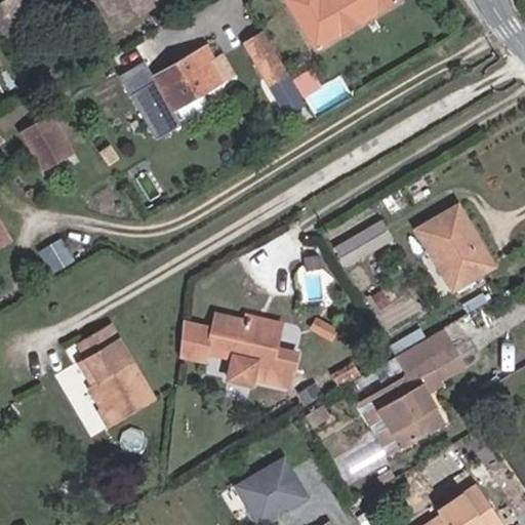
[(0,26),(2,30),(27,15),(25,10),(17,0),(7,0),(0,4),(0,26)]
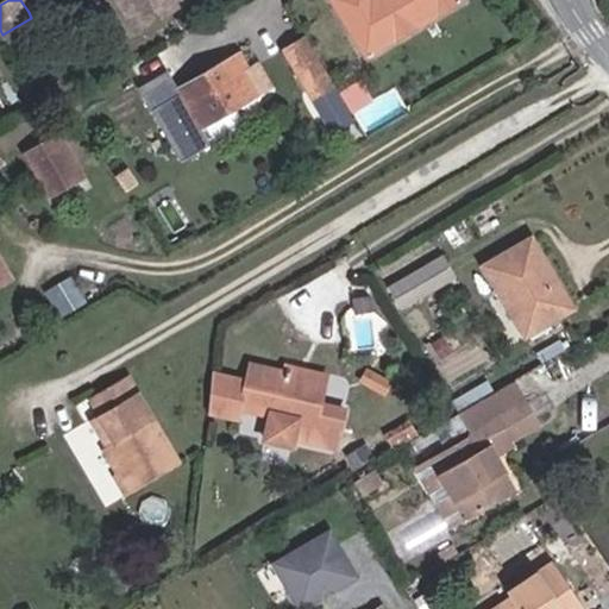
[(115,0),(133,31),(184,1),(183,0),(115,0)]
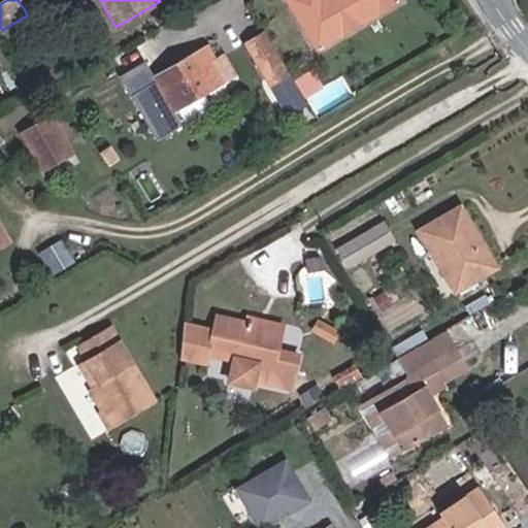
[(378,10),(371,0),(288,0),(318,48),(378,10)]
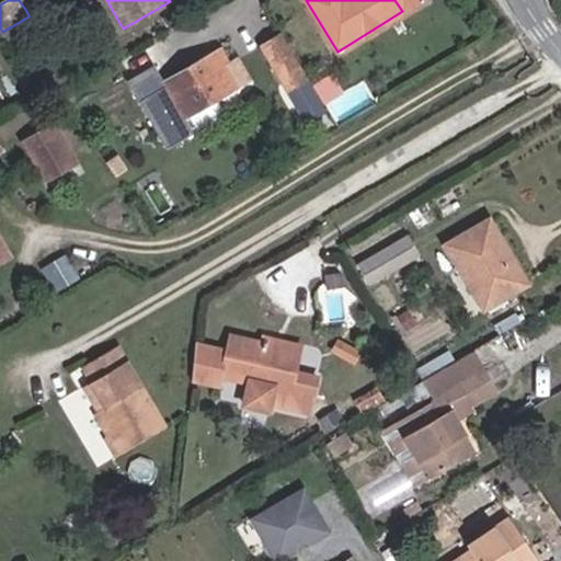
[(395,0),(402,11),(421,0),(395,0)]
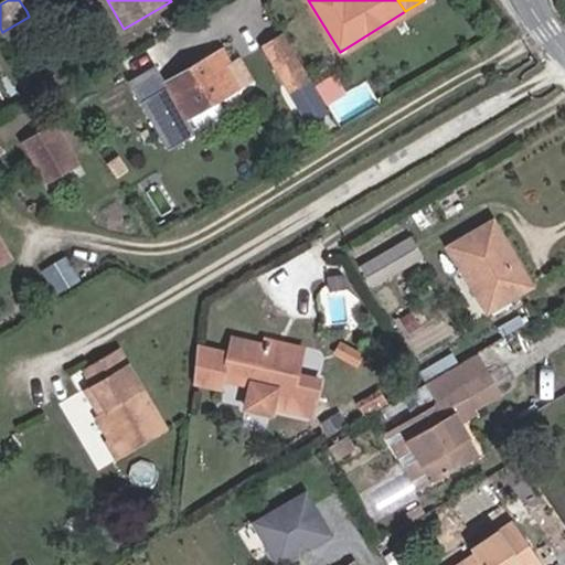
[(316,86),(309,76),(283,32),(262,44),(288,88),(281,93),(300,126),(326,112),(322,107),(327,105),(316,86)]
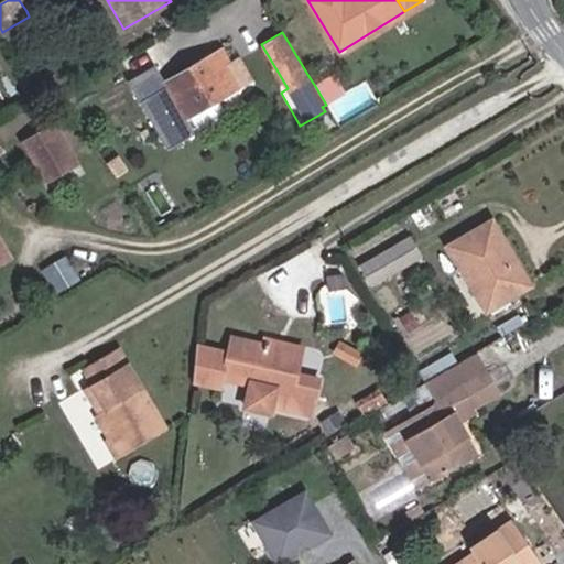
[(184,118),(250,77),(238,57),(230,63),(221,49),(163,83),(184,118)]
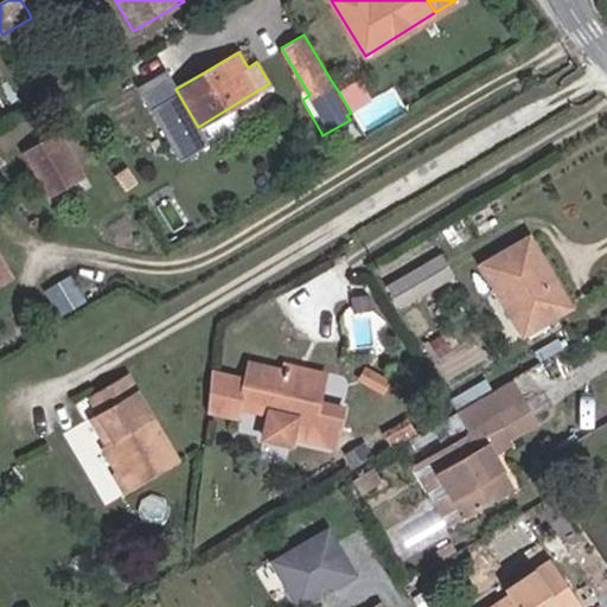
[(339,93),(351,113),(368,102),(356,83),(339,93)]
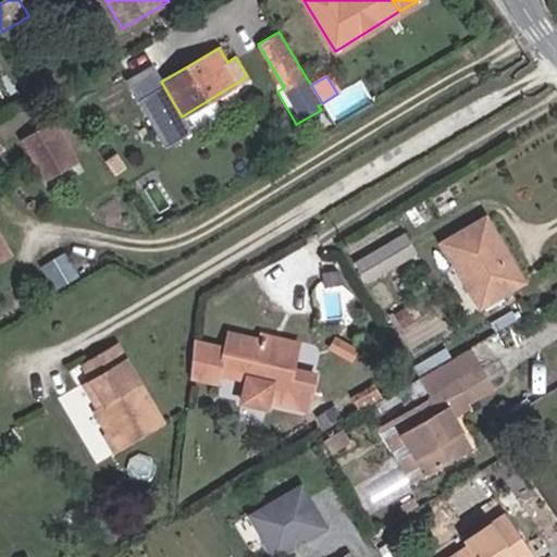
[(45,126),(17,141),(39,178),(66,163),(45,126)]
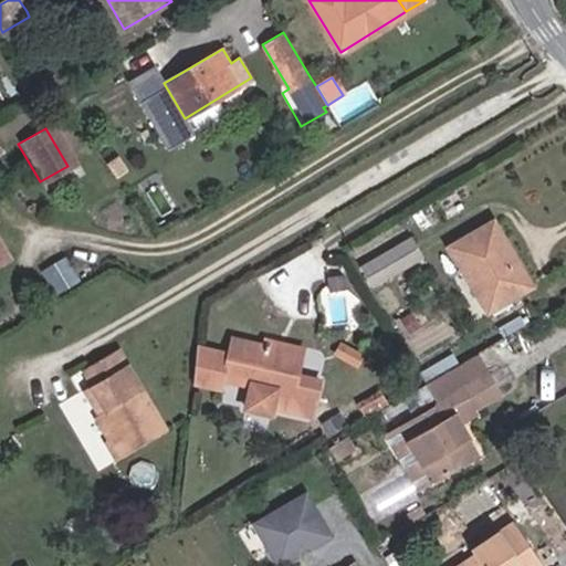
[(106,163),(116,178),(125,173),(114,158),(106,163)]
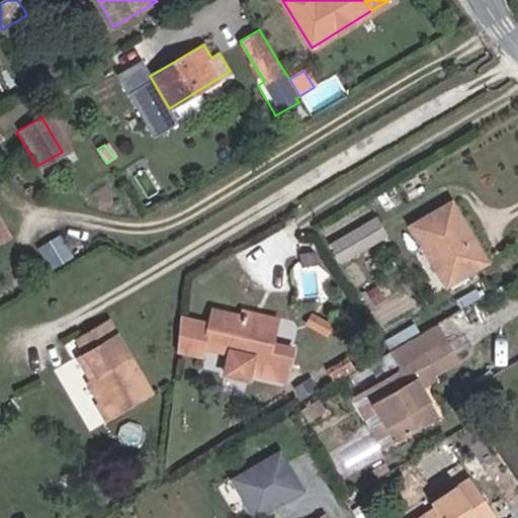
[(464,240),(469,237),(449,203),(409,227),(445,287),(480,267),(464,240)]
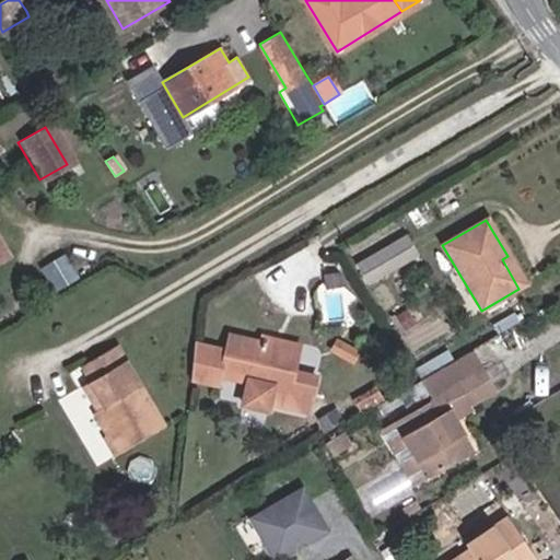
[(382,255),(356,270),(364,286),(416,255),(403,231),(375,245),(382,255)]
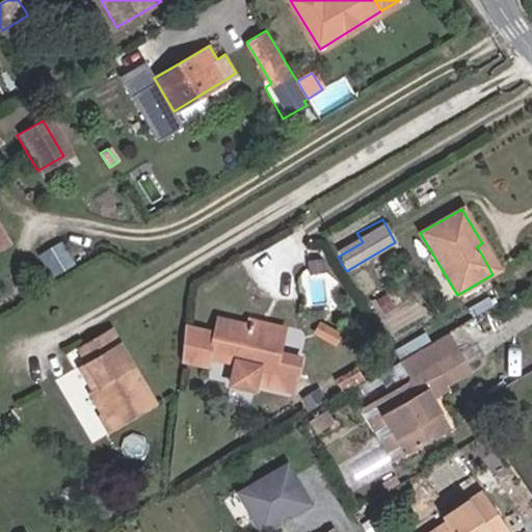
[(498,270),(482,243),(477,246),(493,274),(498,270)]
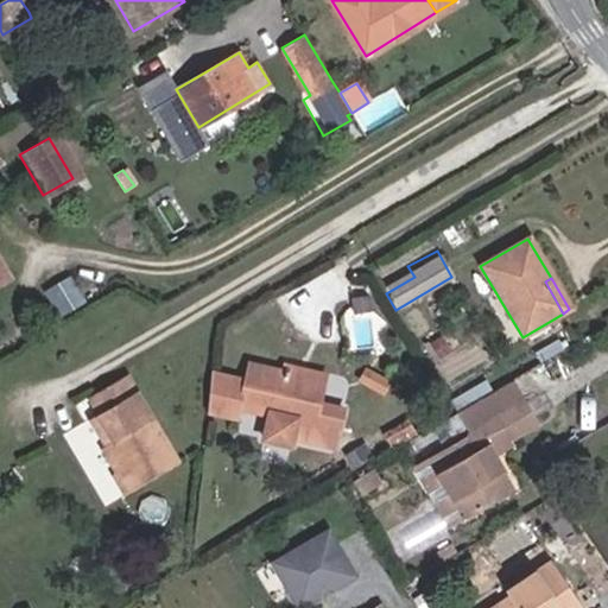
[(86,303),(73,282),(49,296),(62,317),(86,303)]
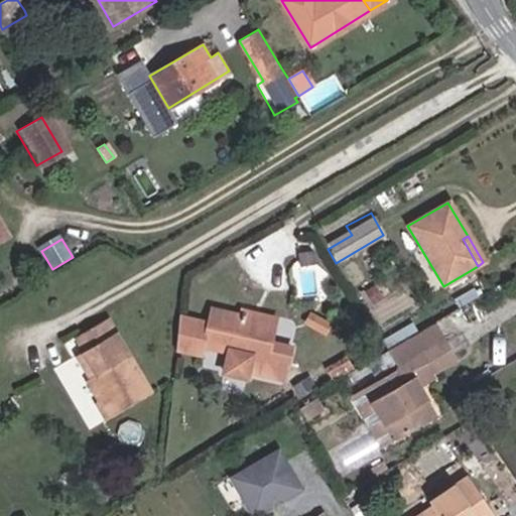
[(232,318),(274,329),(276,317),(235,307),(232,318)]
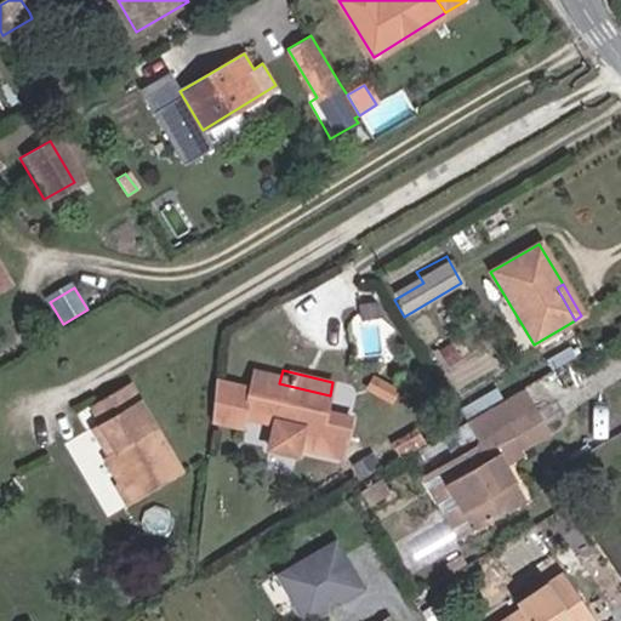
[(330,396),(279,383),(251,377),(241,422),(296,434),(292,453),(329,461),(336,433),(322,429),(325,417),(330,396)]
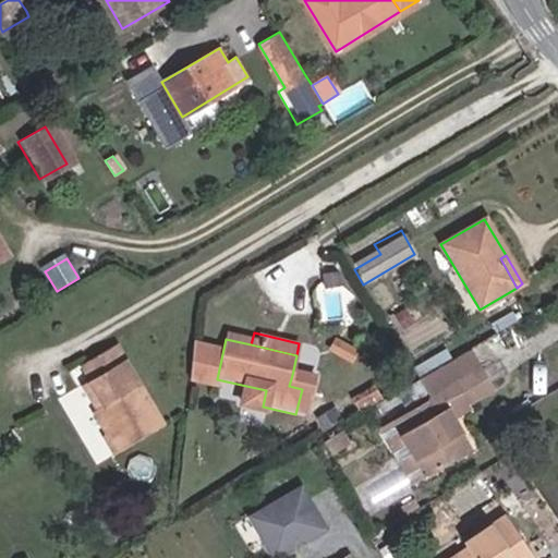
[(358,353),(331,340),(325,353),(350,366),(358,353)]
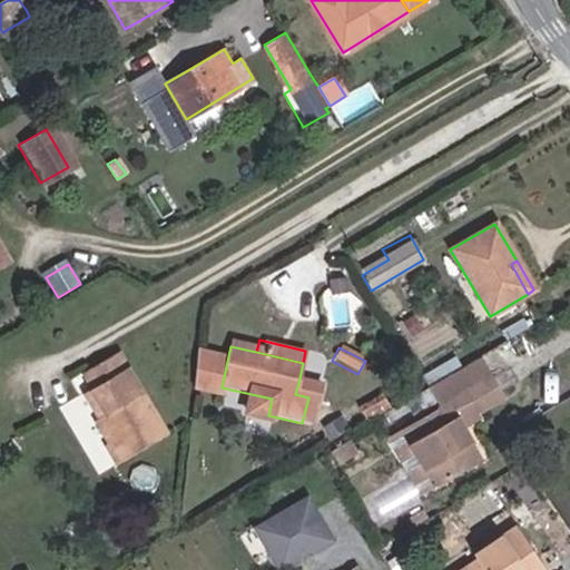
[(101,416),(92,422),(104,440),(100,442),(114,465),(163,438),(114,352),(85,370),(94,385),(86,391),(101,416)]
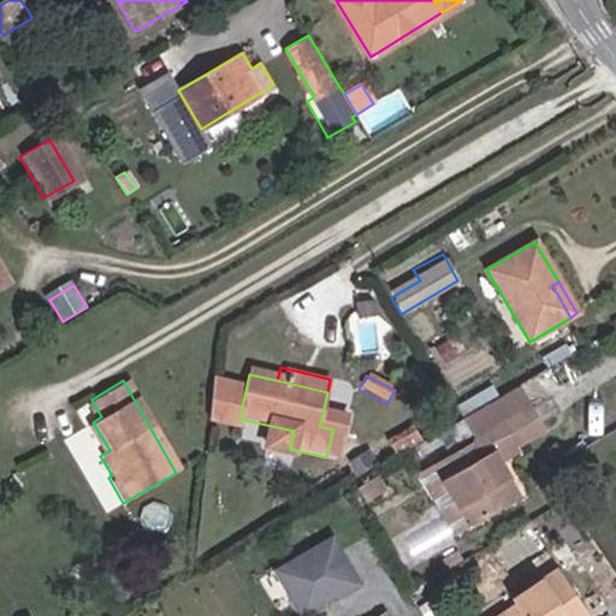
[(521,412),(510,392),(463,420),(458,422),(471,443),(521,412)]
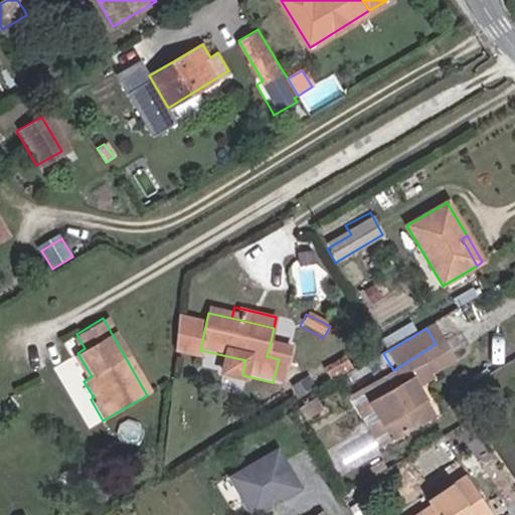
[(84,348),(76,334),(68,338),(77,353),(84,348)]
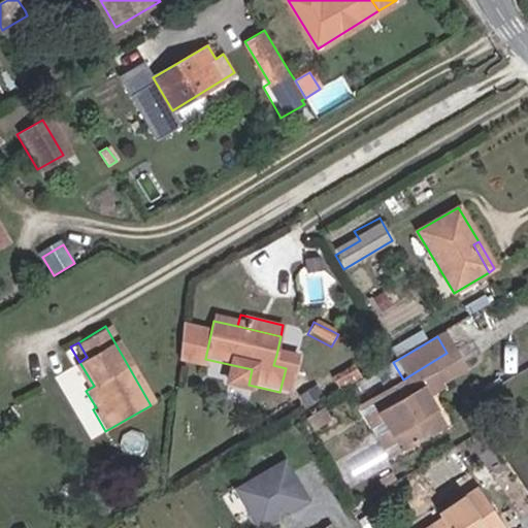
[(458,372),(447,353),(403,380),(371,397),(402,451),(443,427),(428,401),(423,393),(439,383),(458,372)]
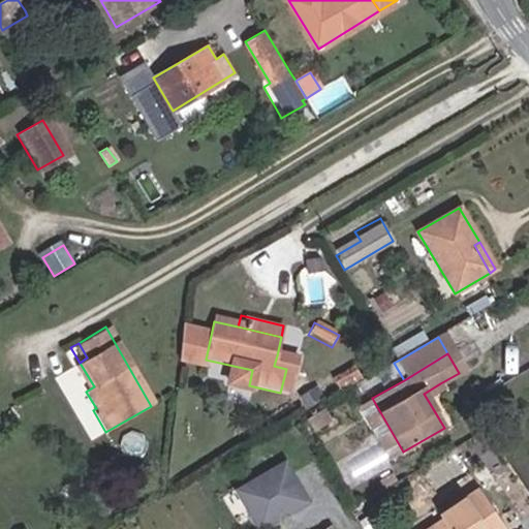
[(288,359),(277,355),(274,366),(286,369),(288,359)]
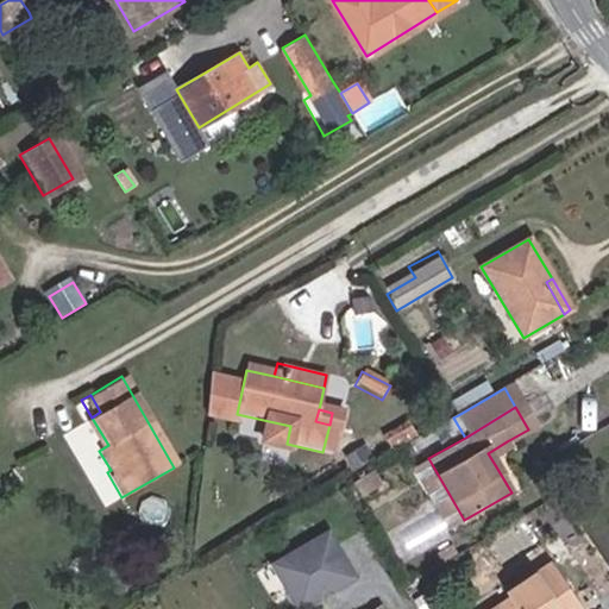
[(83,422),(99,451),(108,445),(92,418),(83,422)]
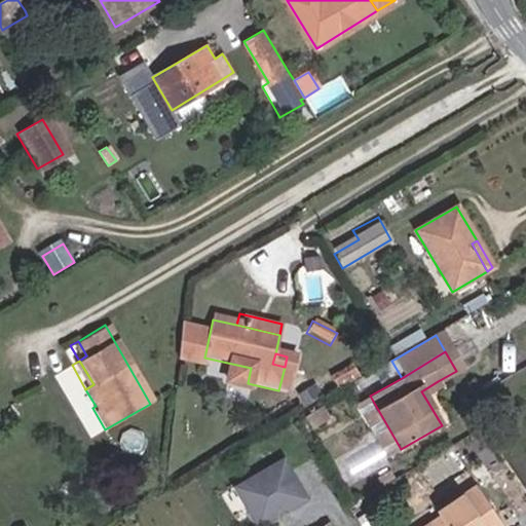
[(421,391),(426,400),(442,389),(438,381),(421,391)]
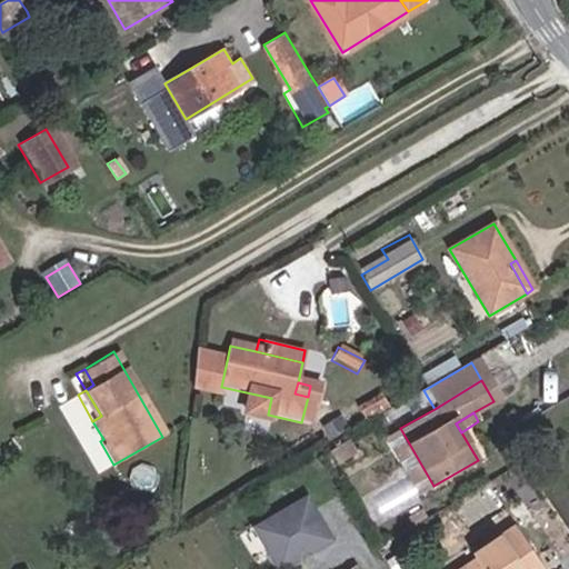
[(416,496),(433,486),(400,428),(382,439),(416,496)]
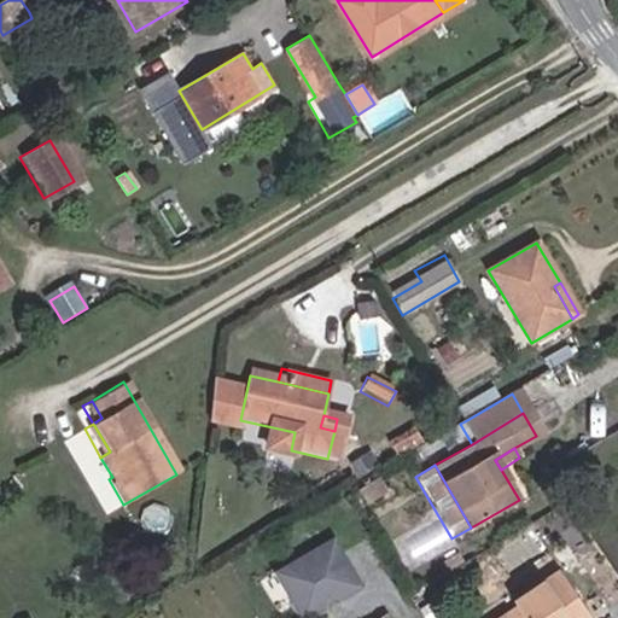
[(362,508),(385,496),(375,478),(353,491),(362,508)]
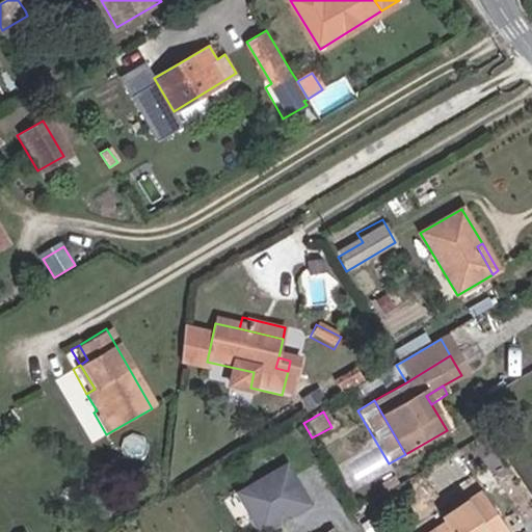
[(237,493),(259,531),(264,531),(281,523),(278,519),(289,512),(291,516),(312,505),(288,464),(237,493)]
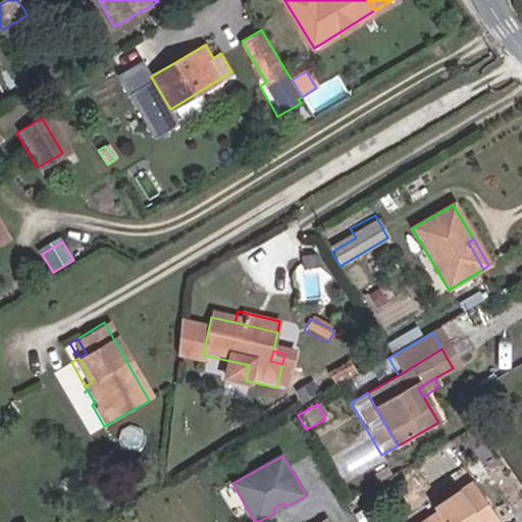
[(498,521),(471,483),(436,508),(439,512),(423,521),(498,521)]
